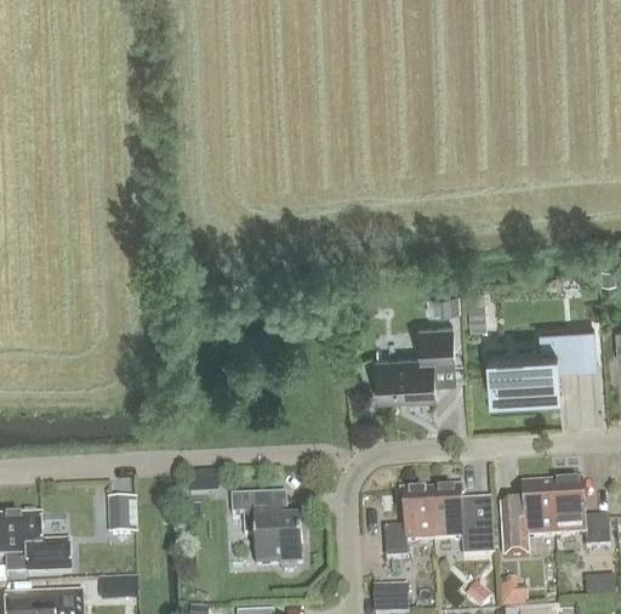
[(379,303),(370,288),(358,295),(365,310),(379,303)]
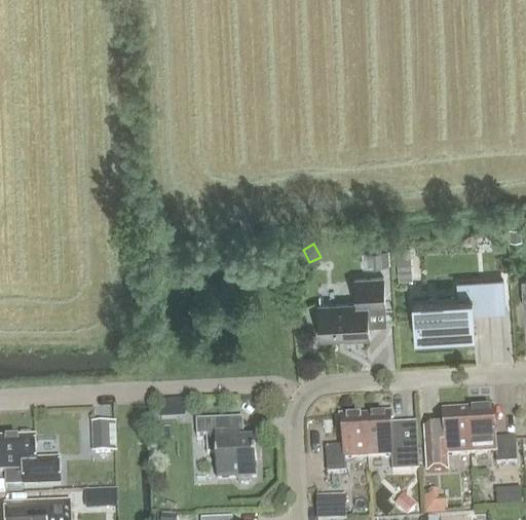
[(388,261),(388,247),(367,248),(368,262),(388,261)]
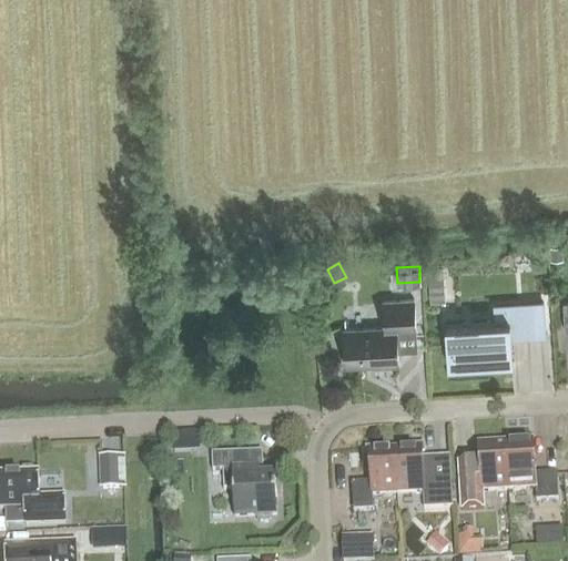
[(384,323),(343,325),(344,360),(373,359),(373,361),(397,360),(396,326),(415,325),(413,294),(382,296),(384,323)]
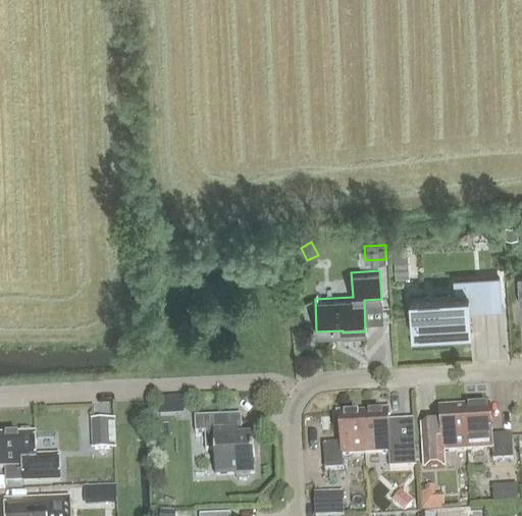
[(455,292),(410,295),(412,332),(469,329),(468,305),(501,303),(499,273),(454,276),(455,292)]
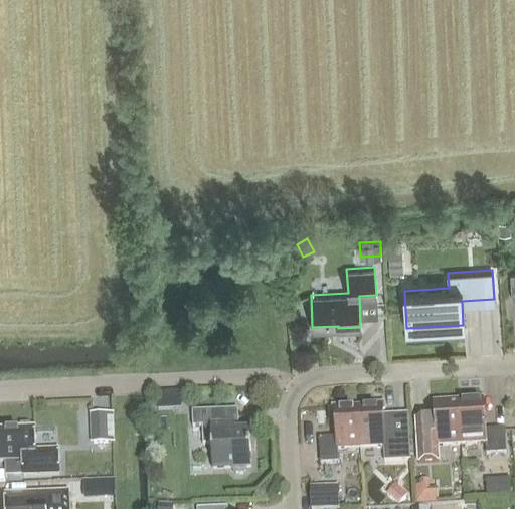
[(486,450),(506,448),(504,425),(485,427),(483,395),(458,396),(461,440),(485,439),(486,450)]
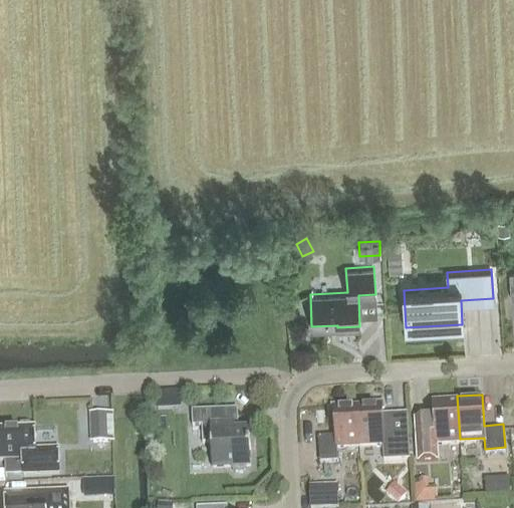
[(432,398),(435,433),(417,434),(418,455),(436,454),(435,441),(460,439),(457,396),(432,398)]
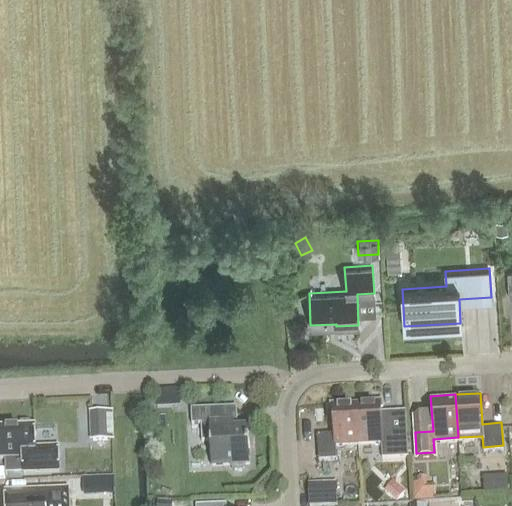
[(406,427),(381,428),(379,399),(355,400),(358,440),(380,439),(381,454),(407,453),(406,427)]
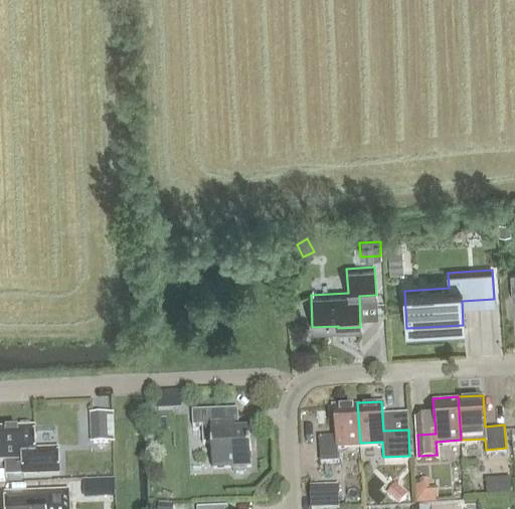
[(360,443),(357,402),(333,404),(335,433),(318,434),(320,460),(338,459),(337,444),(360,443)]
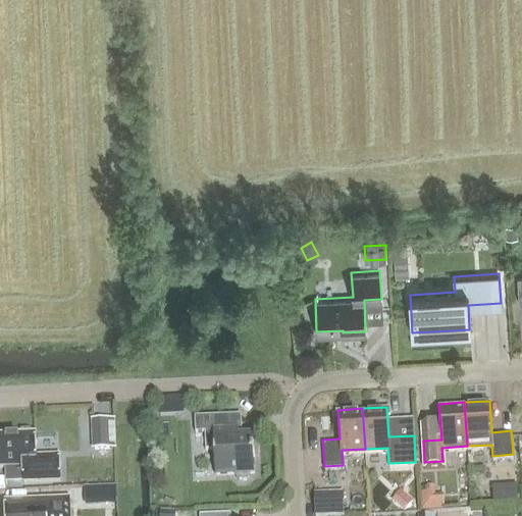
[(251,471),(251,468),(254,468),(253,453),(254,453),(253,432),(238,433),(238,426),(220,426),(219,411),(194,412),(195,428),(204,428),(205,446),(213,446),(214,470),(233,469),(233,473),(237,476),(248,475),(251,471)]
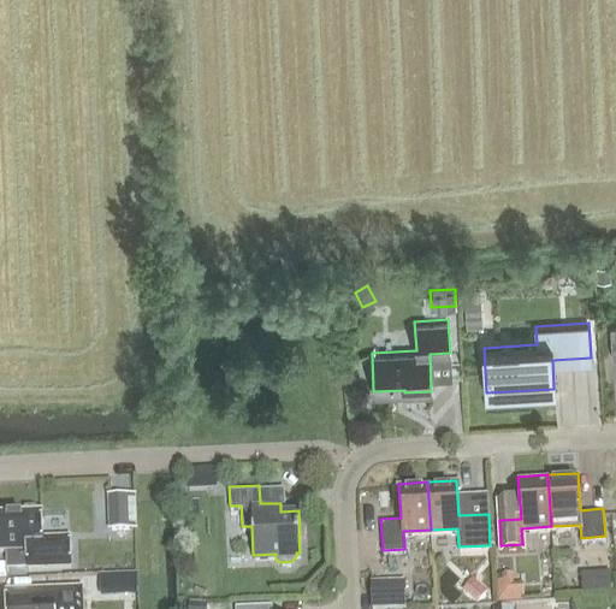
[(107,525),(129,525),(128,490),(106,490),(107,525)]
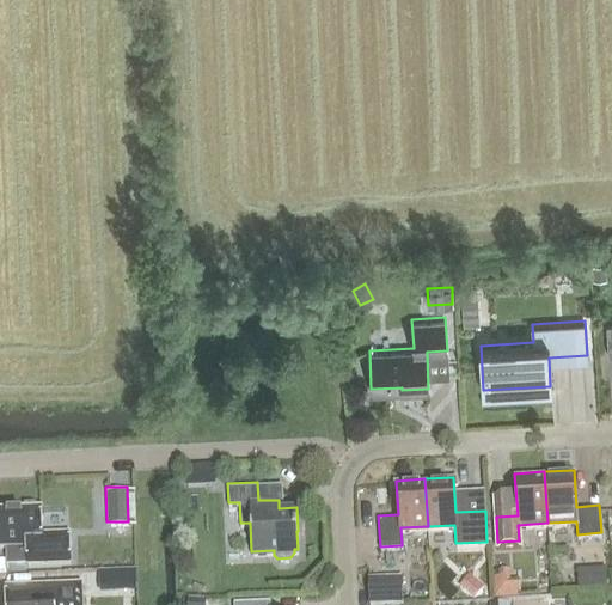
[(0,543),(26,543),(26,561),(69,560),(69,530),(42,531),(41,505),(38,505),(34,500),(25,500),(22,505),(0,505),(0,543)]
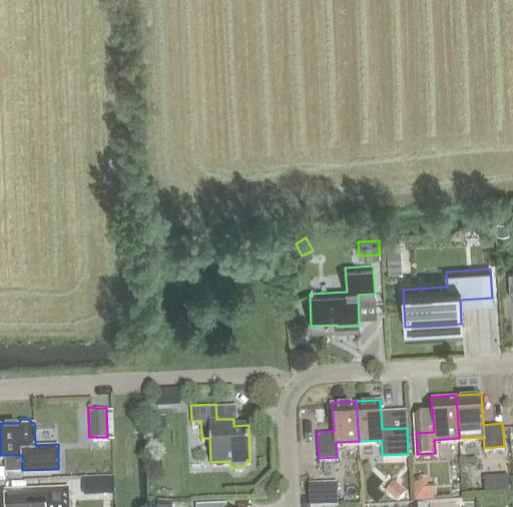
[(416,494),(435,492),(432,471),(414,473),(416,494)]
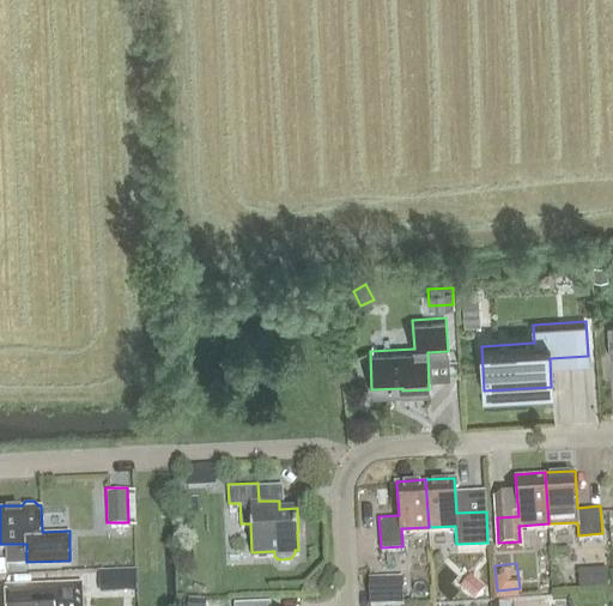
[(580,583),(607,581),(606,563),(578,565),(580,583)]
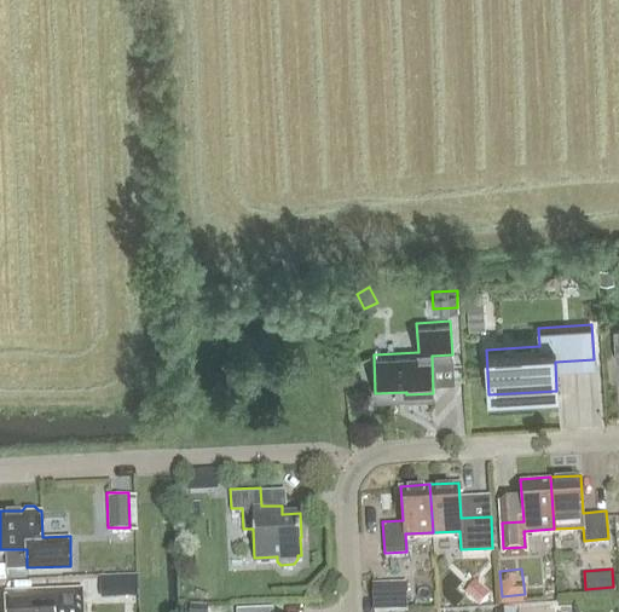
[(137,571),(99,572),(100,594),(137,593),(137,571)]
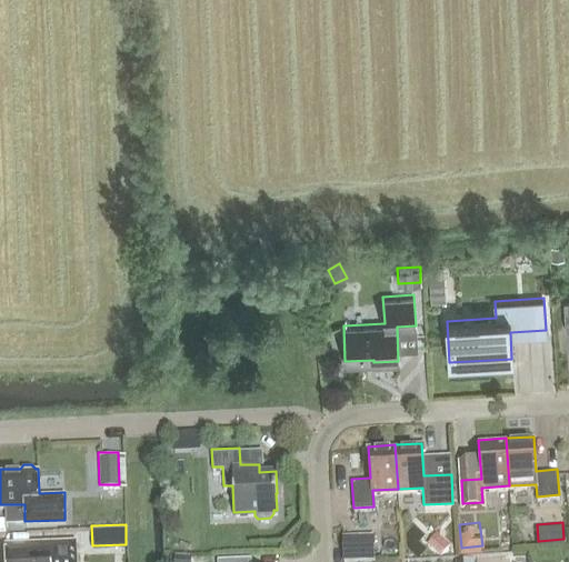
[(449,542),(436,530),(427,539),(440,551),(449,542)]
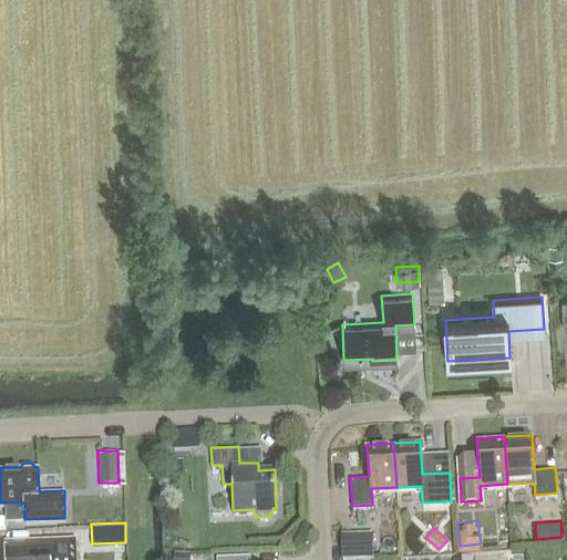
[(373,555),(372,529),(341,530),(342,556),(373,555)]
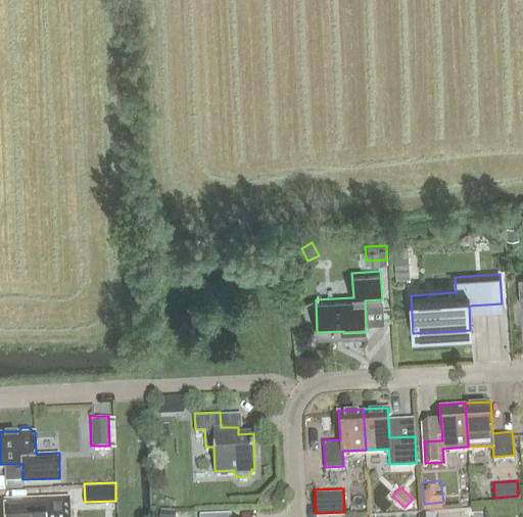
[(69,516),(69,496),(5,498),(5,516),(69,516)]
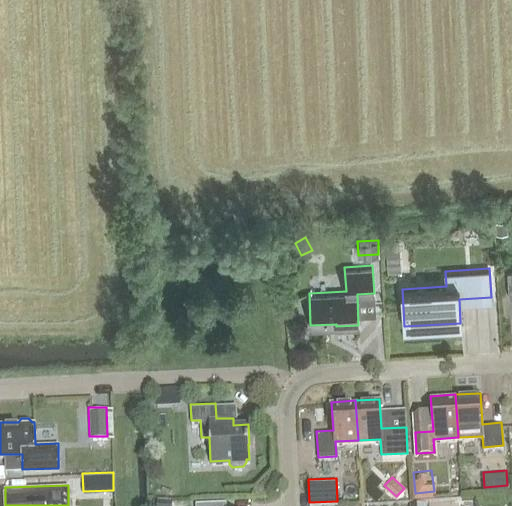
[(171,505),(172,497),(157,497),(156,505),(171,505)]
